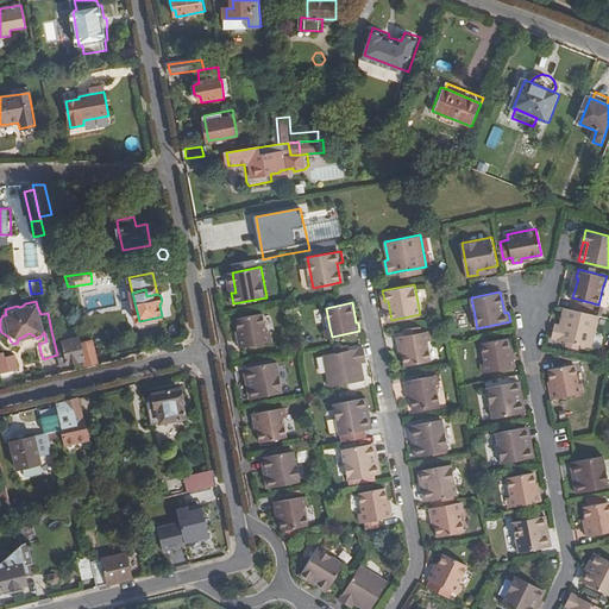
[(48,313),(45,303),(37,306),(41,314),(48,313)]
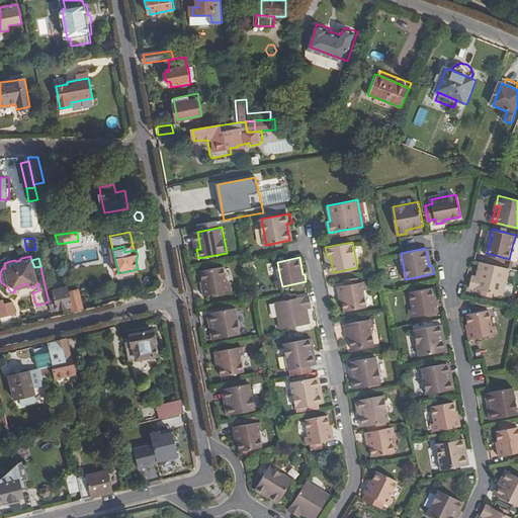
[(504,294),(511,268),(509,268),(482,261),(478,275),(475,274),(471,286),(485,289),(494,292),(504,294)]
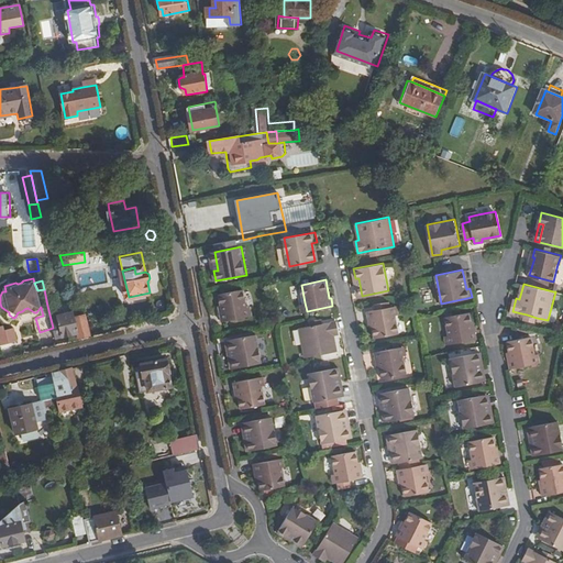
[(222,320),(249,315),(247,307),(244,288),(220,293),(223,311),(221,311),(222,320)]
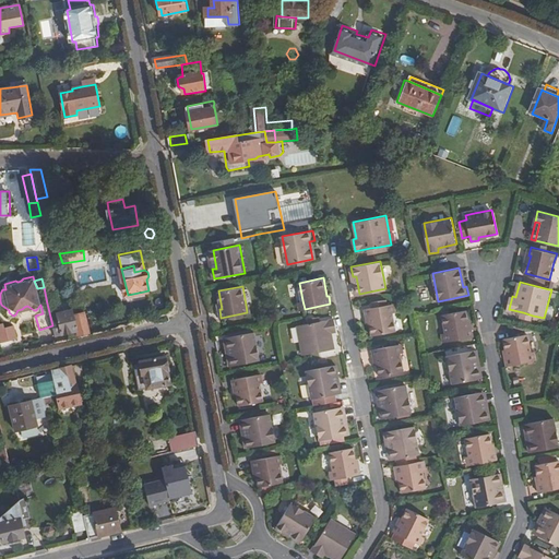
[(72,331),(73,336),(80,335),(74,313),(73,309),(59,312),(56,301),(47,304),(52,325),(56,335),(72,331)]
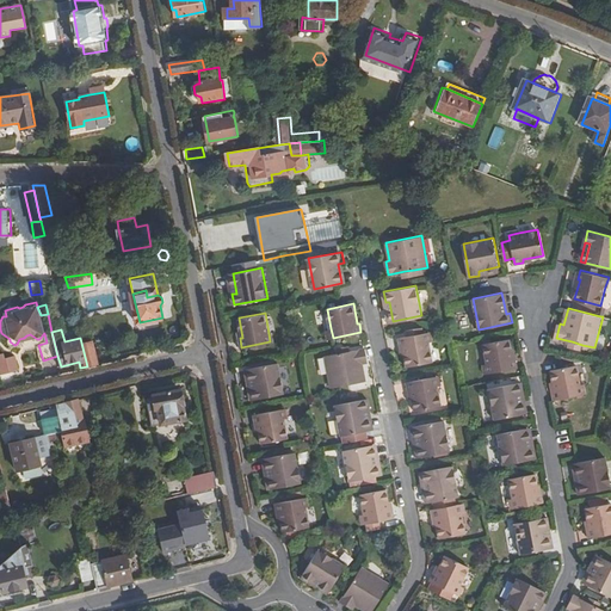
[(423,333),(408,335),(399,338),(401,347),(403,347),(407,366),(433,362),(429,343),(426,332),(423,333)]
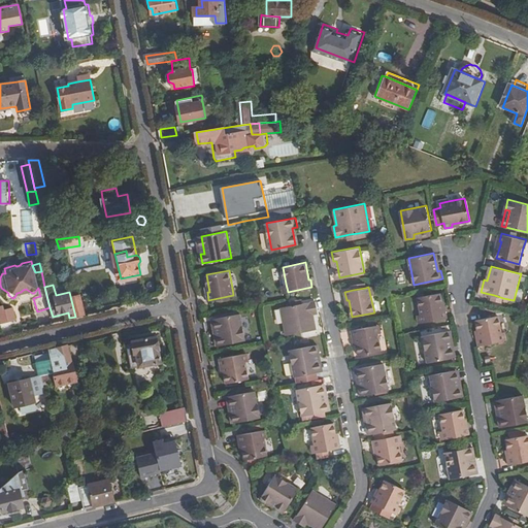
[(421,314),(423,322),(448,317),(446,308),(443,309),(440,292),(418,297),(421,314)]
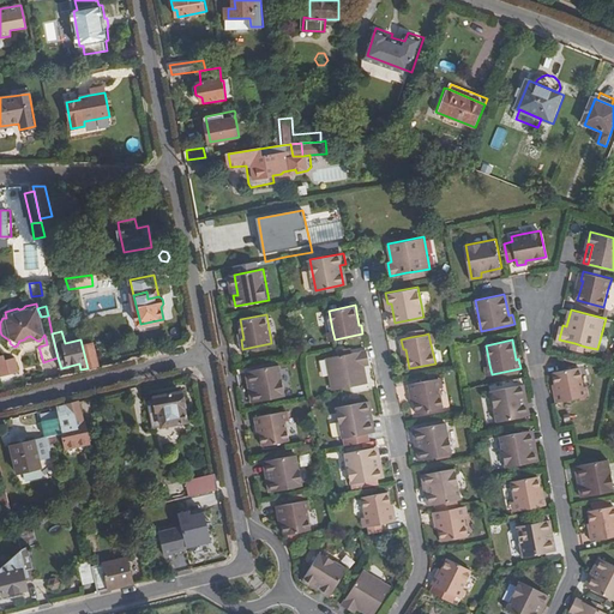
[(82,344),(88,368),(100,365),(92,342),(82,344)]
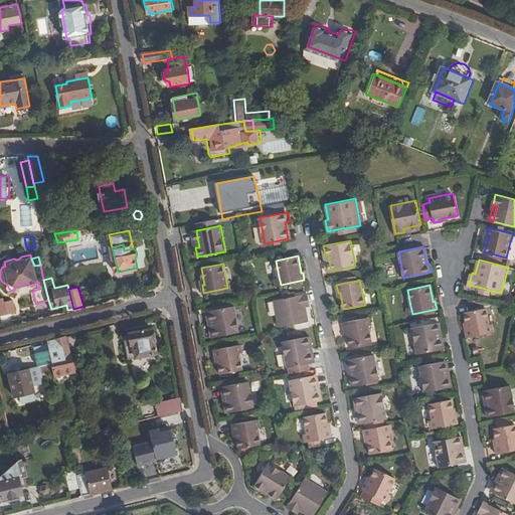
[(296,296),(286,298),(275,300),(281,326),(308,320),(306,306),(309,305),(308,293),(296,296)]
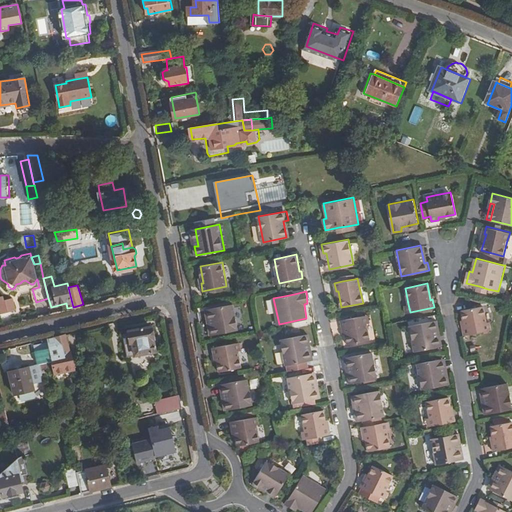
[(13,296),(0,297),(0,312),(15,311),(13,296)]
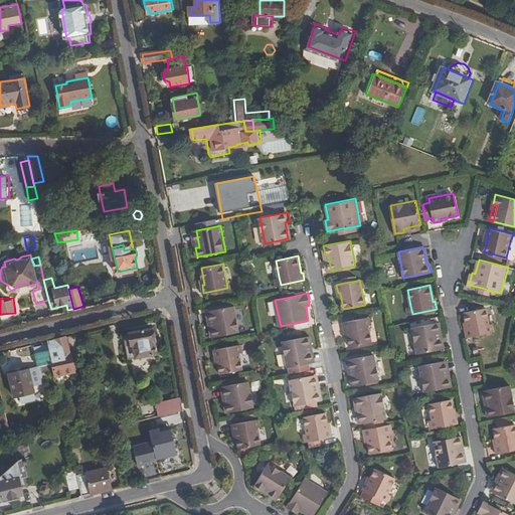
[(213,326),(209,327),(211,336),(238,331),(234,306),(210,309),(213,326)]
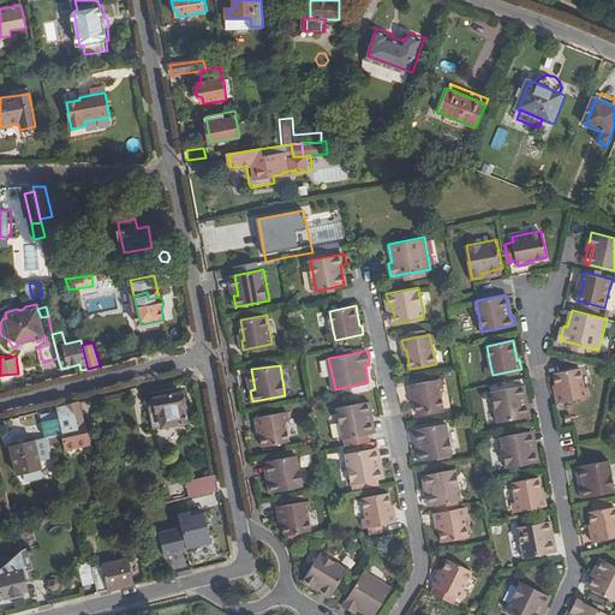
[(589,400),(586,389),(583,370),(556,375),(561,395),(557,395),(560,405),(589,400)]
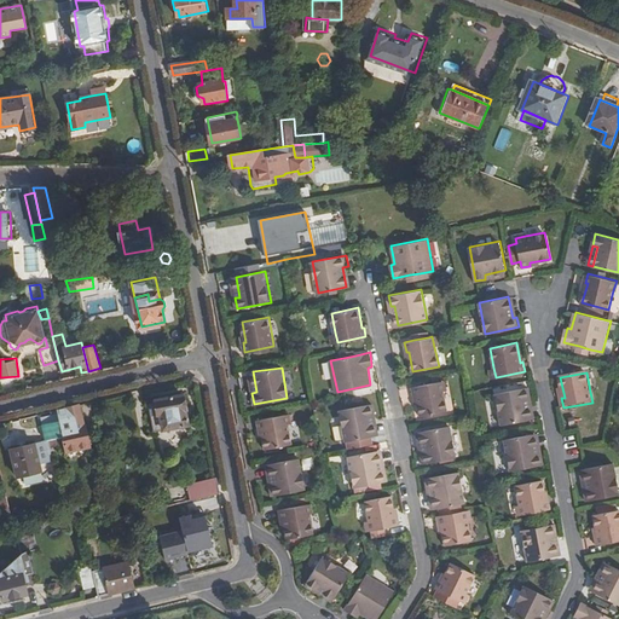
[(447,410),(444,391),(443,382),(414,387),(415,395),(417,395),(421,415),(447,410)]
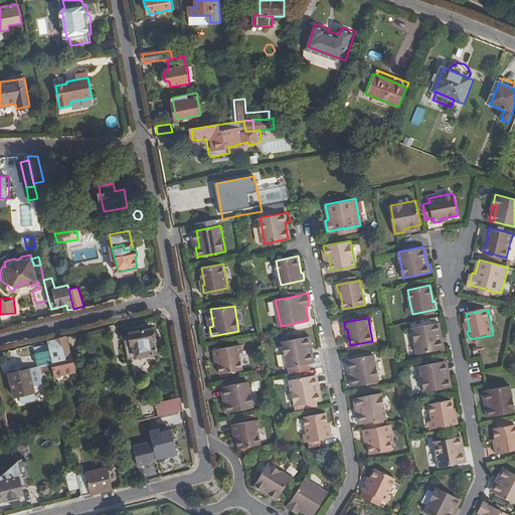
[(417,353),(442,348),(439,332),(442,331),(440,322),(438,322),(434,323),(412,327),(417,353)]
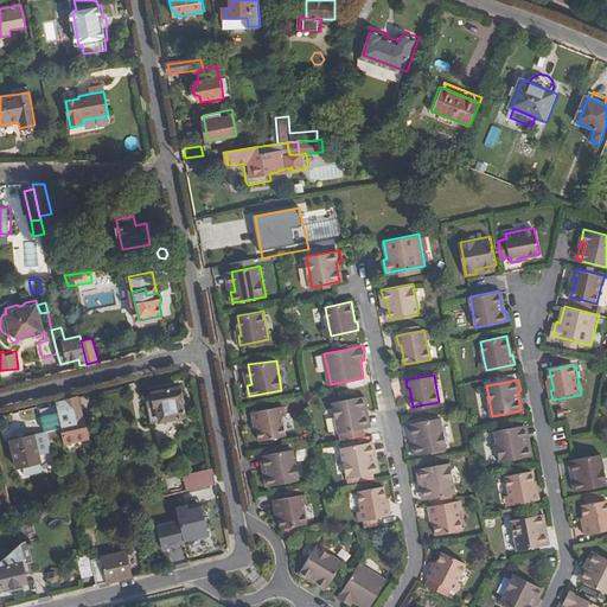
[(185,414),(179,385),(158,389),(157,391),(147,394),(152,421),(185,414)]
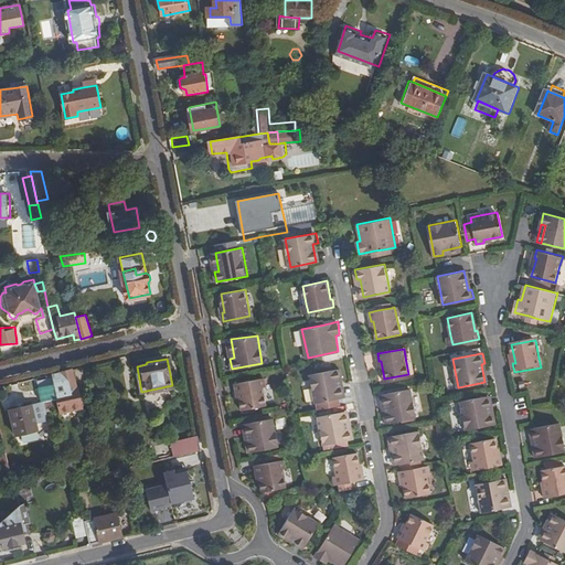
[(73,369),(52,373),(53,377),(54,384),(57,397),(60,411),(82,406),(73,369)]
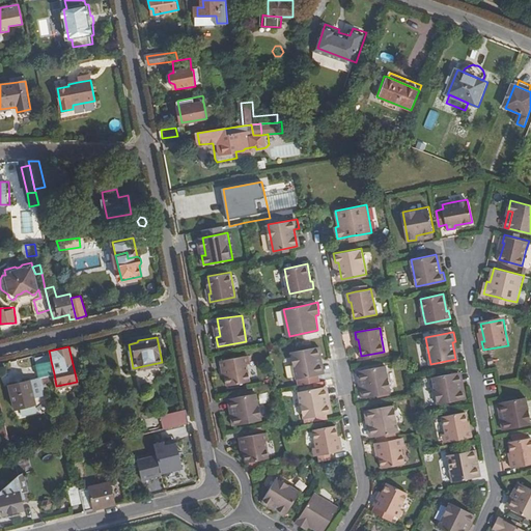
[(297,378),(320,373),(317,357),(322,356),(320,346),(291,352),(297,378)]
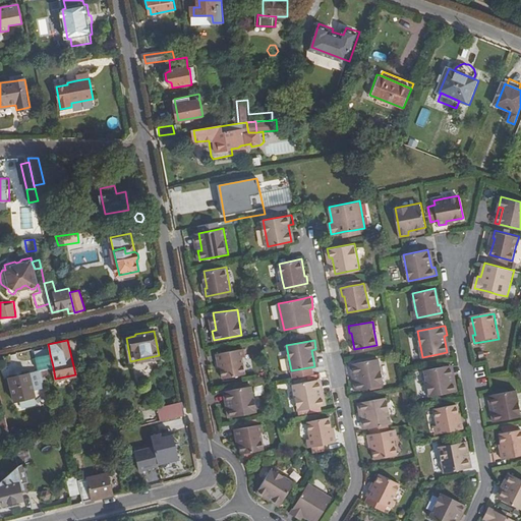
[(50,354),(49,348),(36,351),(37,357),(50,354)]
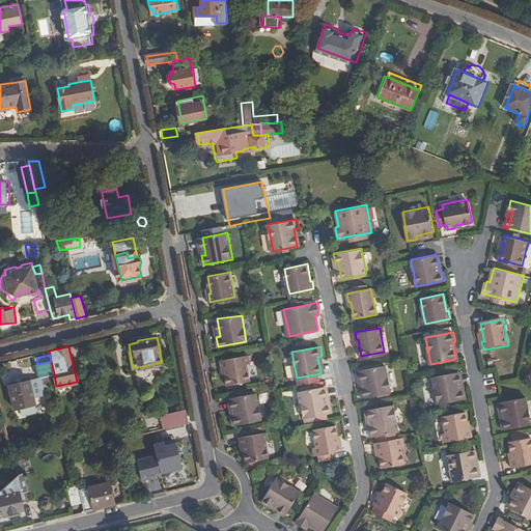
[(247,362),(245,355),(220,359),(222,367),(224,366),(227,384),(250,380),(247,362)]
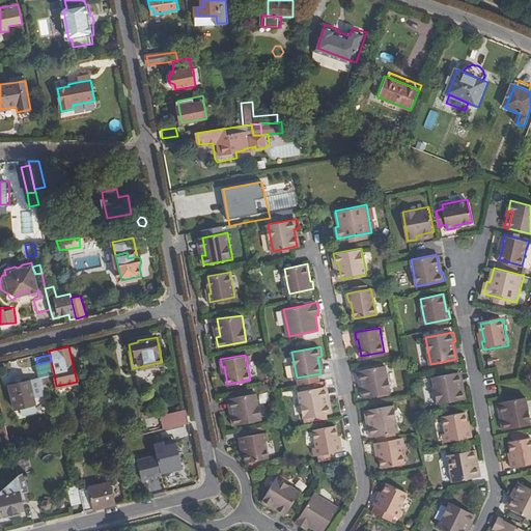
[(51,361),(37,364),(40,376),(43,376),(54,373),(51,361)]
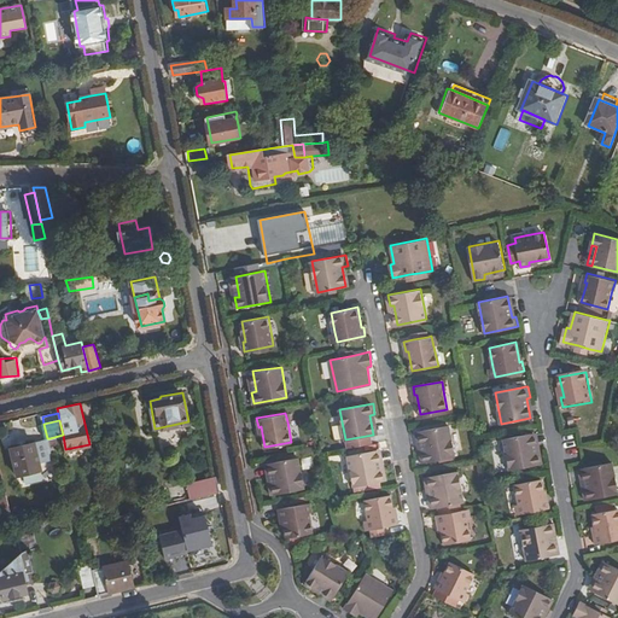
[(450,425),(421,430),(426,452),(421,452),(423,462),(456,455),(450,425)]
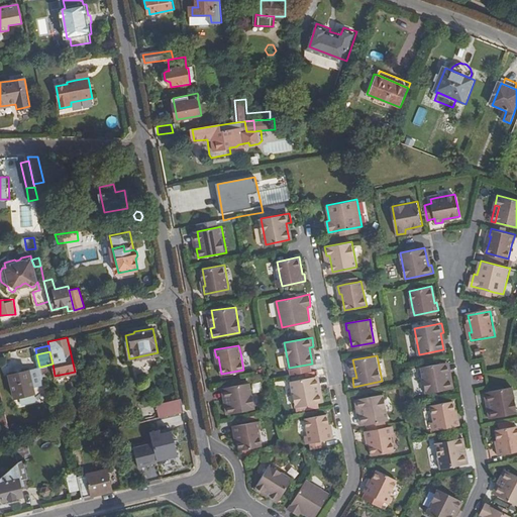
[(500,356),(486,357),(486,368),(501,366),(500,356)]
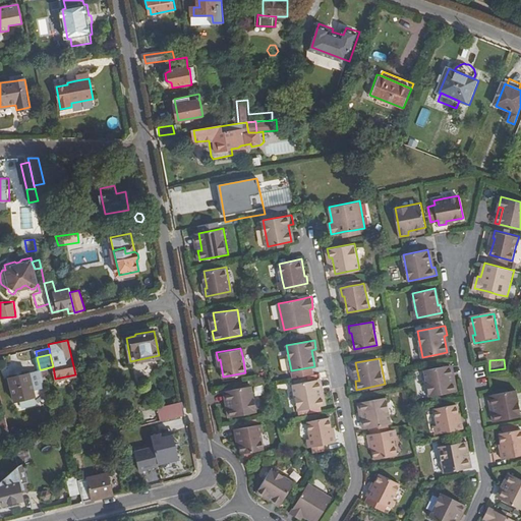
[(453,383),(449,364),(423,369),(429,396),(458,391),(457,383),(453,383)]
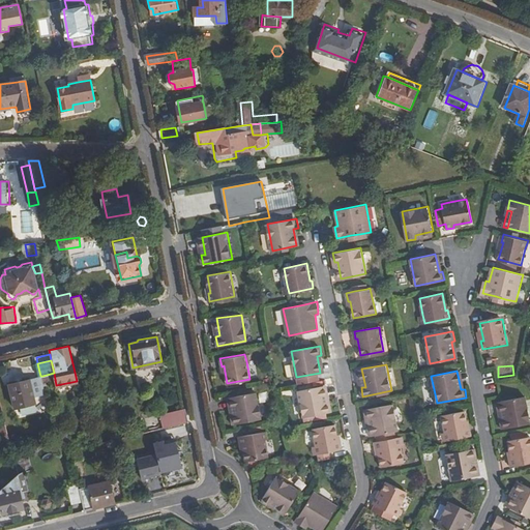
[(34,396),(46,393),(42,376),(40,376),(9,383),(15,408),(36,403),(34,396)]
